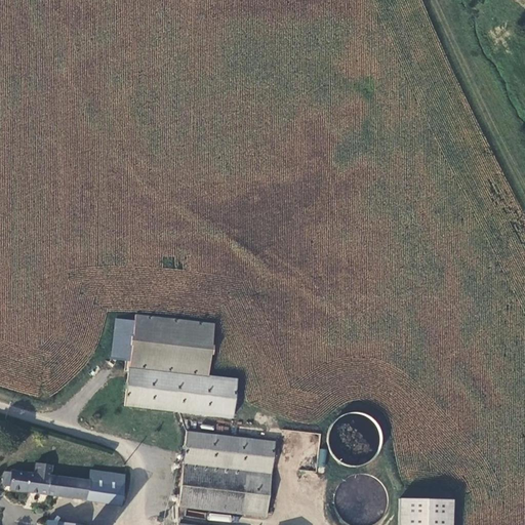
[(128,370),(208,377),(212,327),(133,320),(133,325),(129,364),(128,370)]
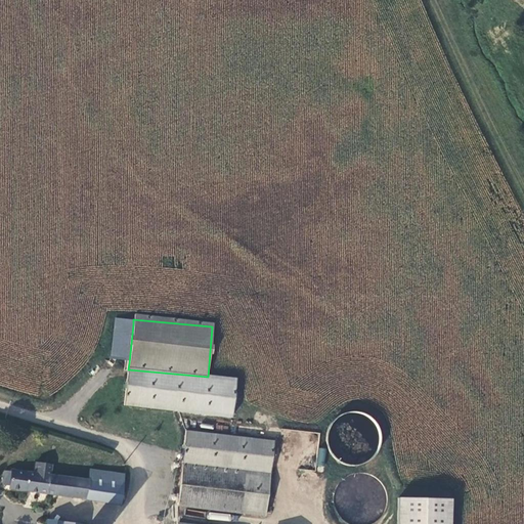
[(129,363),(133,324),(115,322),(111,362),(129,363)]
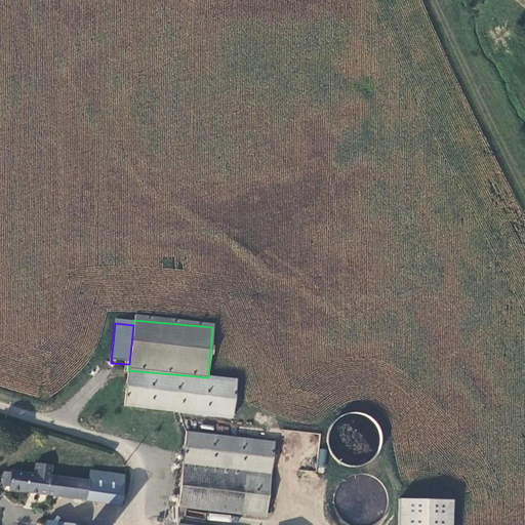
[(393,454),(391,429),(373,398),(351,400),(316,420),(320,474),(326,485),(326,486),(347,520),(363,519),(374,513),(369,503),(378,503),(386,499),(385,481),(395,475),(394,456),(393,454)]
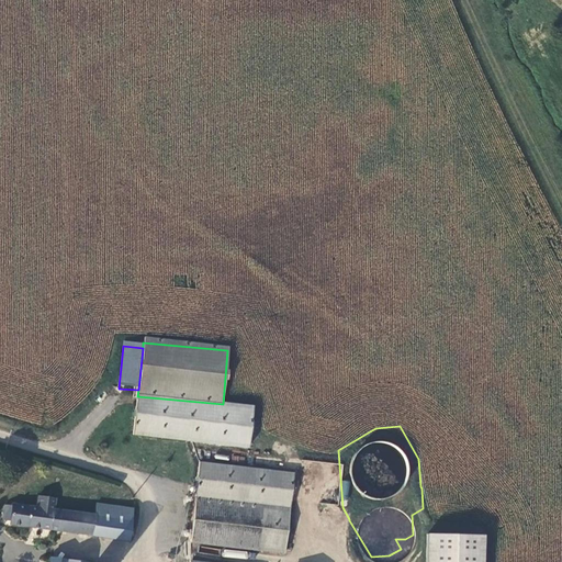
[(189,449),(289,459),(291,440),(191,429),(189,449)]
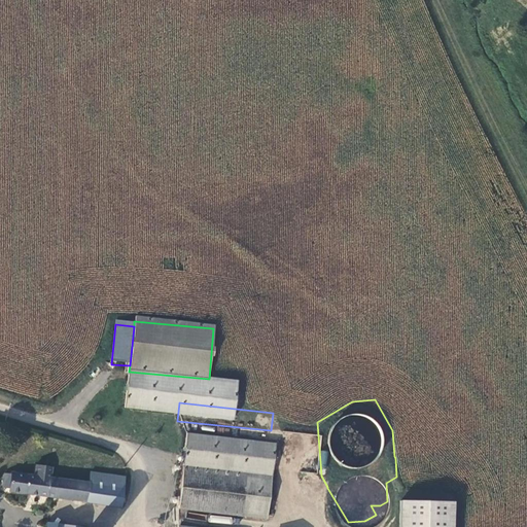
[(287,425),(286,431),(296,433),(297,426),(287,425)]
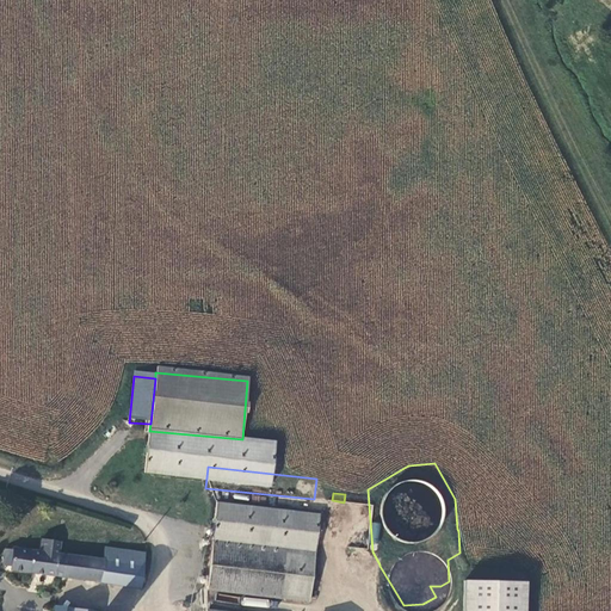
[(10,573),(144,588),(146,555),(136,554),(106,549),(105,561),(59,556),(60,544),(41,542),(39,554),(12,550),(12,554),(5,553),(2,567),(10,568),(10,573)]
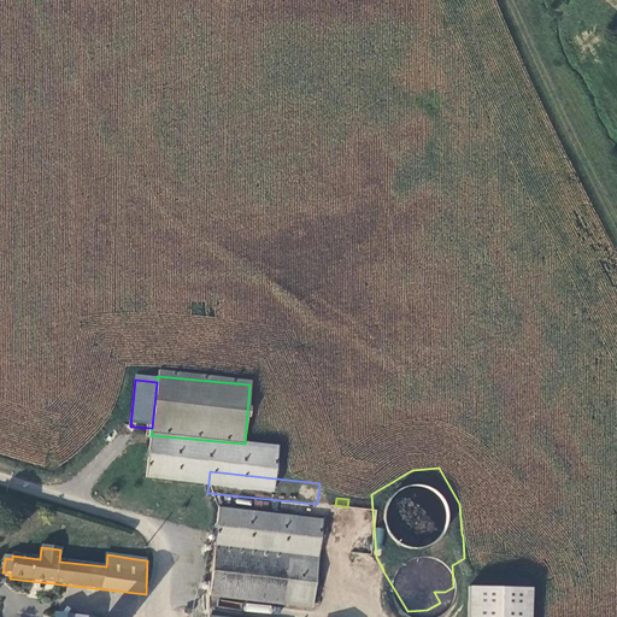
[(286,606),(291,557),(216,550),(211,598),(286,606)]
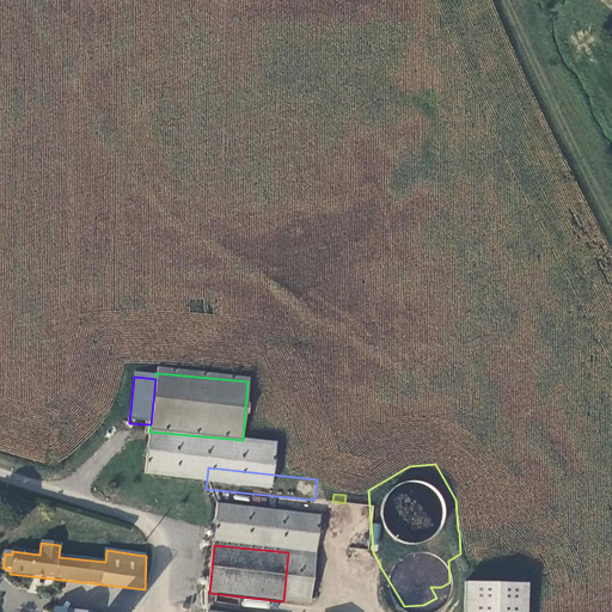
[(530,611),(531,582),(466,580),(465,611),(530,611)]
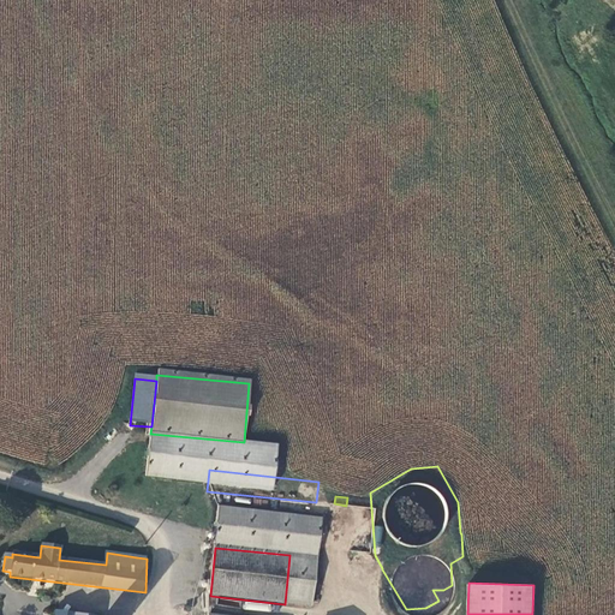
[(244,601),(243,609),(270,611),(270,603),(244,601)]
